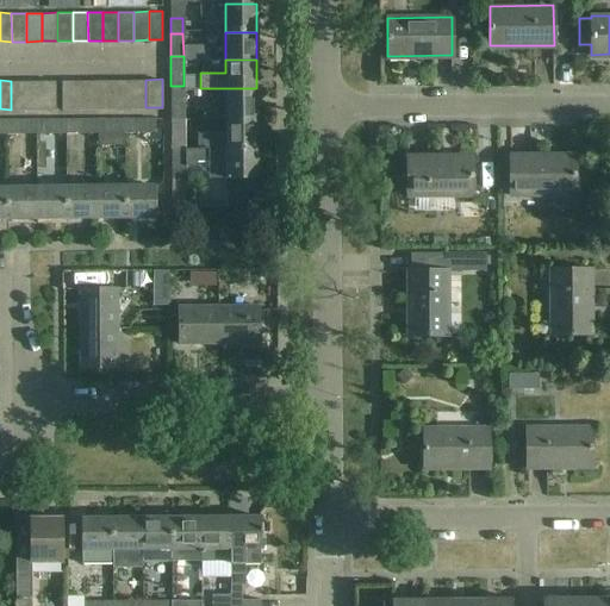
[(25,110),(25,80),(11,81),(11,110),(25,110)]
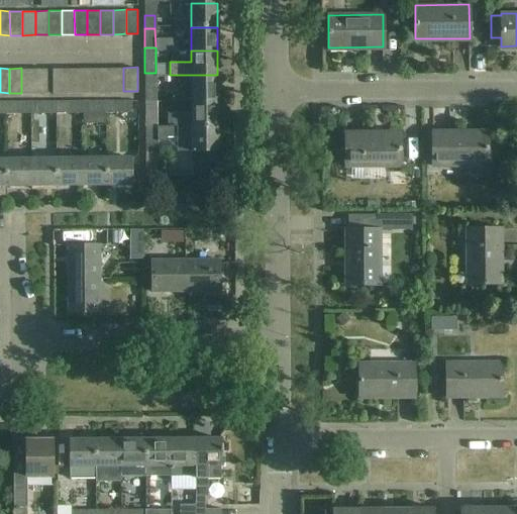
[(33,92),(33,68),(21,68),(21,93),(33,92)]
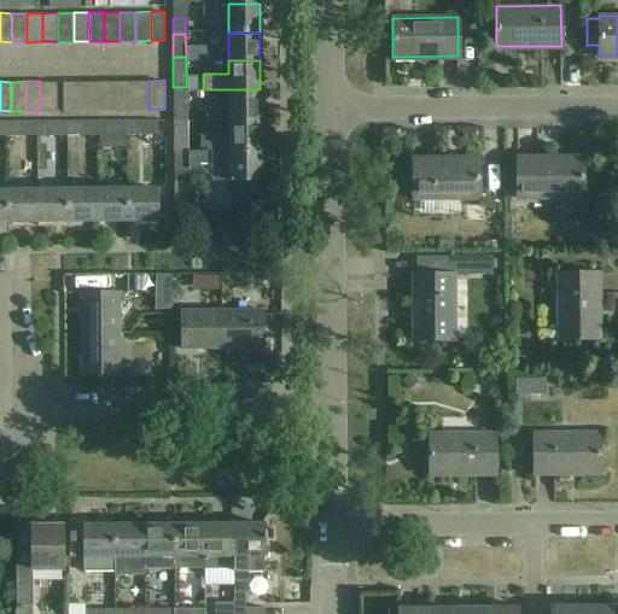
[(56,81),(40,81),(40,110),(56,110),(56,81)]
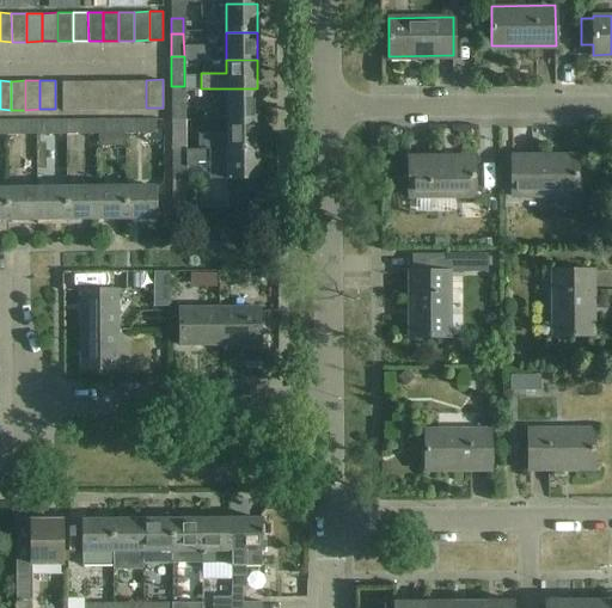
[(74,109),(74,80),(61,80),(61,109),(74,109)]
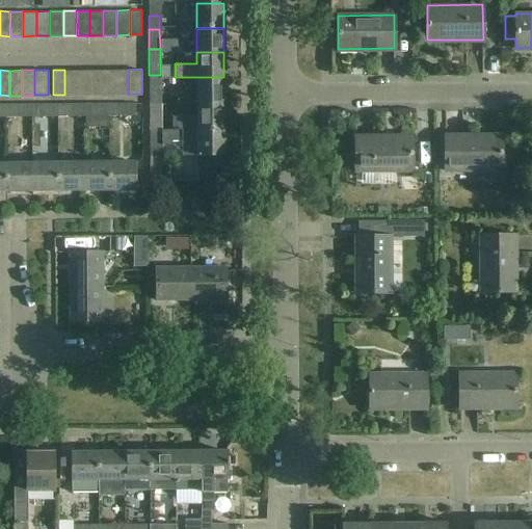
[(77,95),(77,70),(64,70),(64,95),(77,95)]
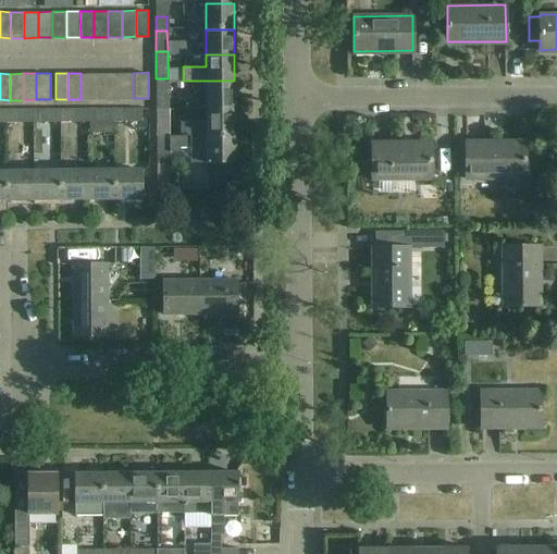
[(94,99),(94,73),(81,73),(81,99),(94,99)]
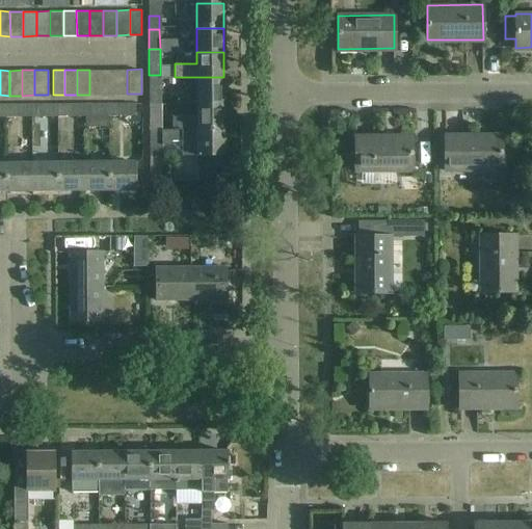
[(102,95),(102,70),(89,70),(89,95),(102,95)]
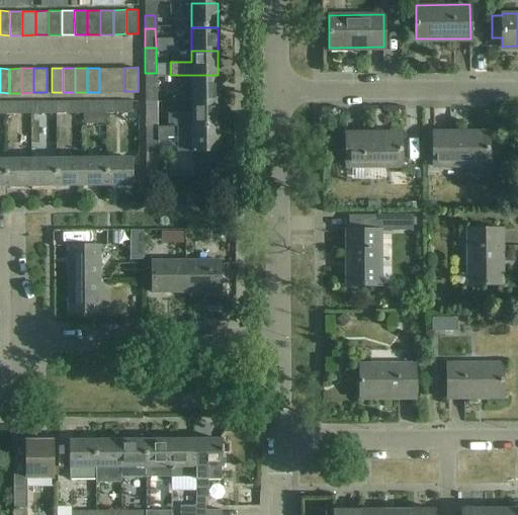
[(111,92),(111,68),(99,68),(99,92),(111,92)]
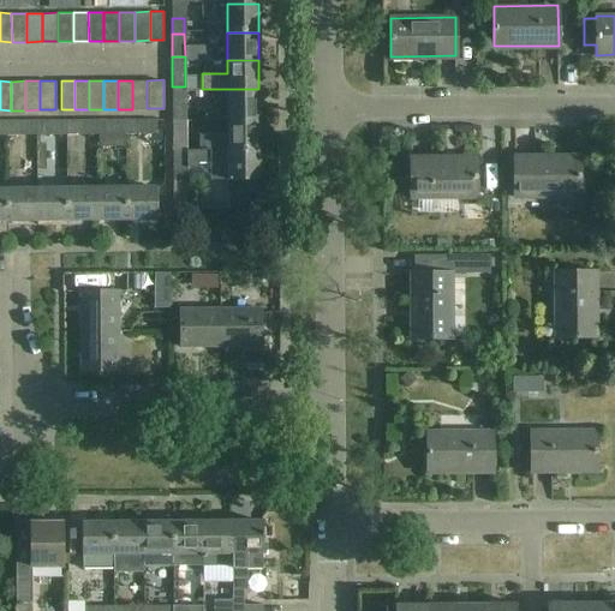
[(147,108),(147,81),(132,81),(132,109),(147,108)]
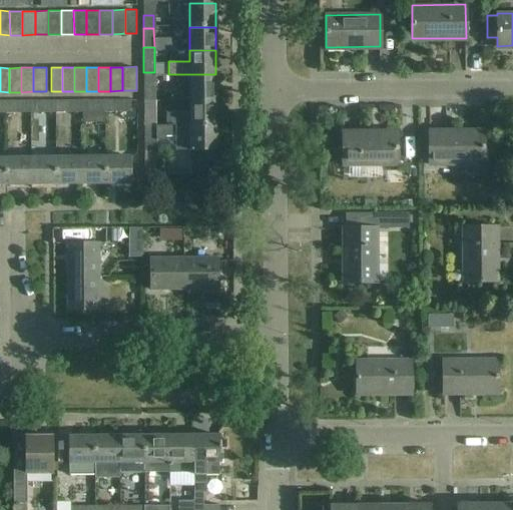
[(154,96),(154,72),(143,72),(144,96),(154,96)]
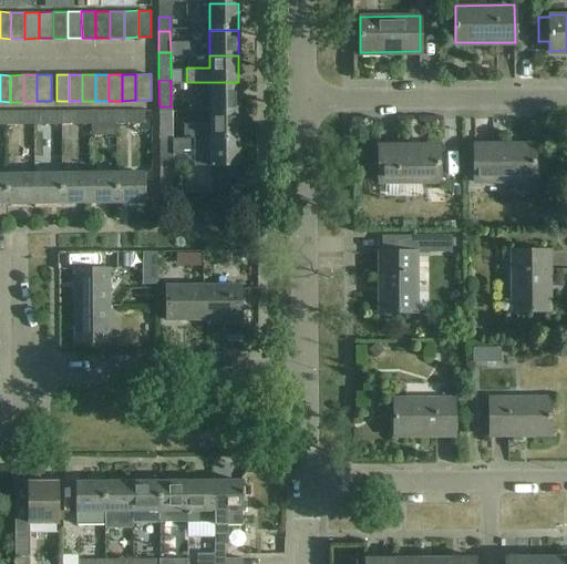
[(238,109),(238,82),(209,82),(200,82),(200,110),(209,110),(238,109)]
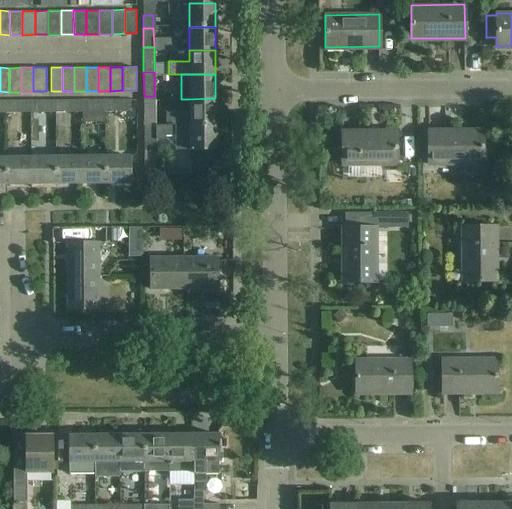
[(155,123),(154,96),(144,96),(144,123),(155,123)]
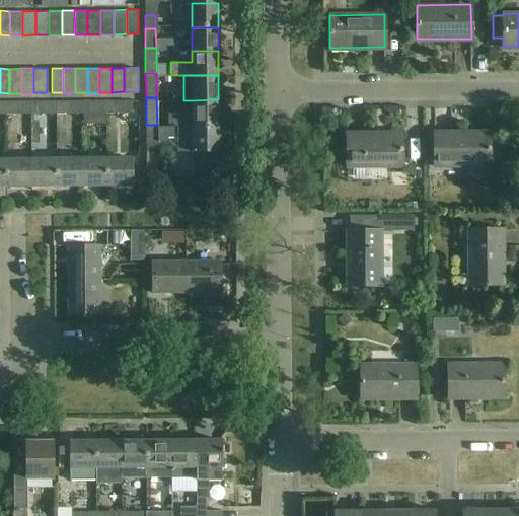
[(132,112),(132,99),(103,100),(103,112),(132,112)]
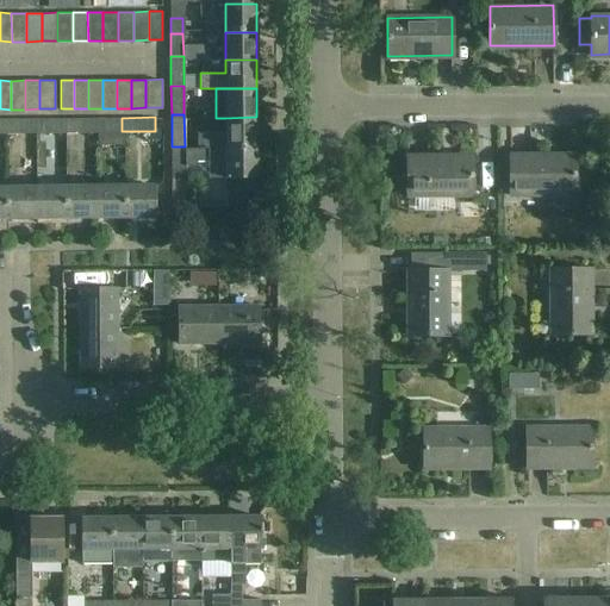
[(257,147),(256,117),(225,118),(225,131),(198,131),(198,147),(257,147)]
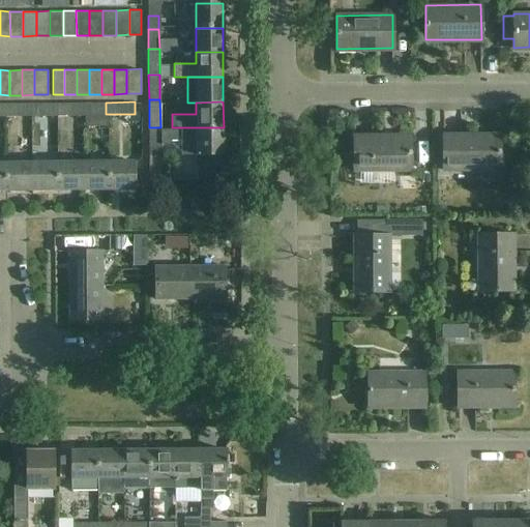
[(30,115),(30,103),(3,103),(3,115),(29,115),(30,115)]
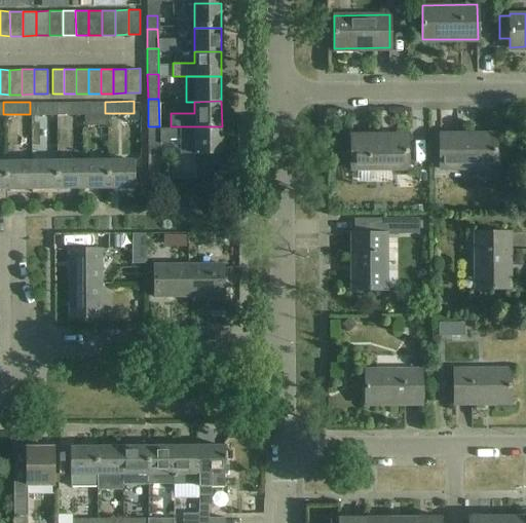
[(58,114),(58,102),(30,102),(30,114),(29,114),(29,122),(41,122),(41,114),(58,114)]
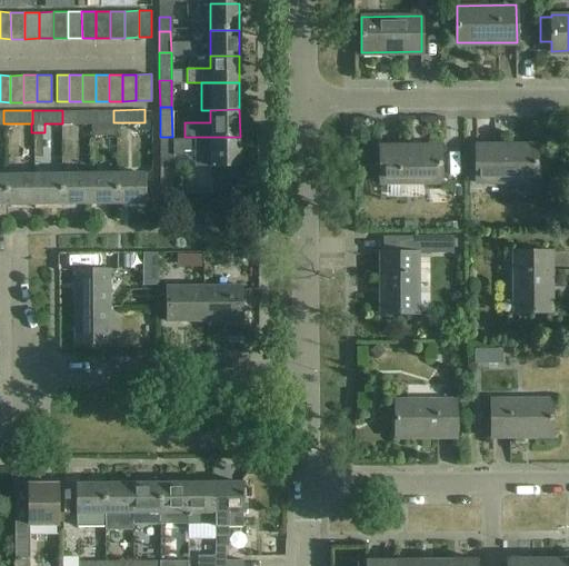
[(87,123),(87,110),(62,110),(62,123),(87,123)]
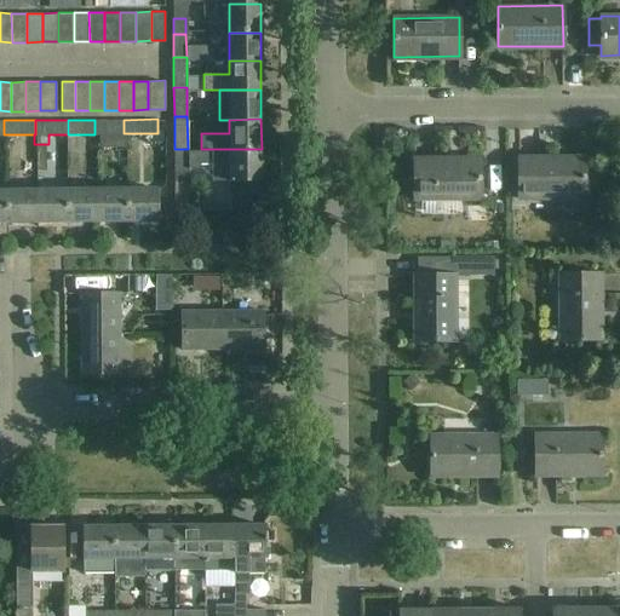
[(124,133),(124,120),(95,120),(95,134),(124,133)]
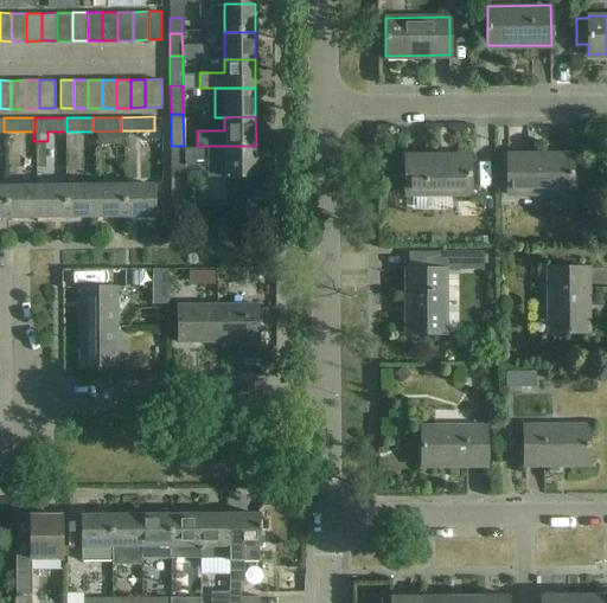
[(184,146),(171,146),(171,175),(184,175),(184,164),(185,164),(185,159),(185,146),(184,146)]
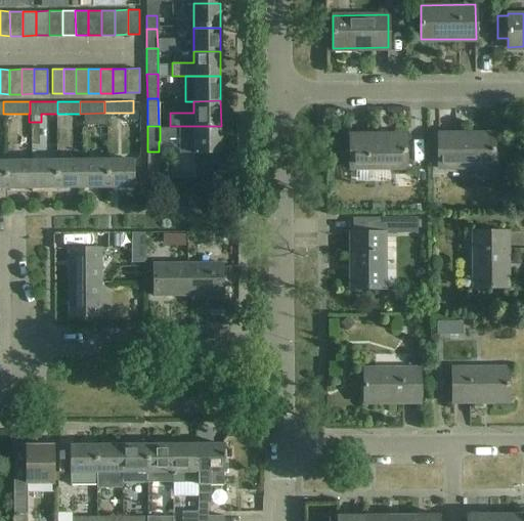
[(170,126),(160,126),(160,137),(181,137),(181,152),(194,152),(194,153),(220,152),(221,152),(221,126),(170,126)]
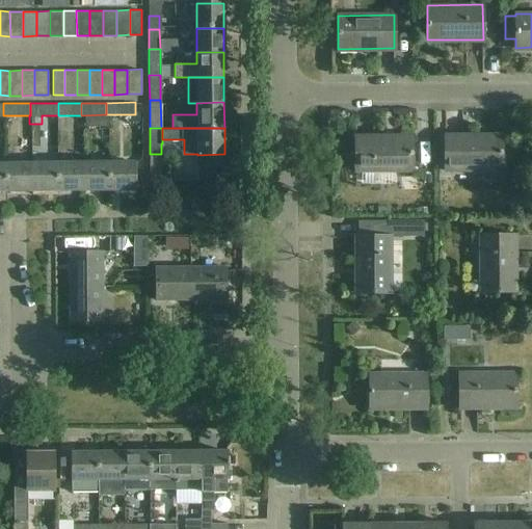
[(411,135),(356,136),(355,136),(355,169),(411,168),(411,135)]
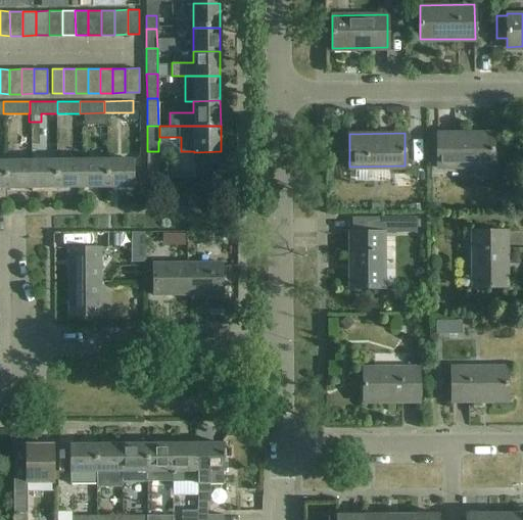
[(492,133),(438,133),(437,133),(437,166),(492,166),(492,133)]
